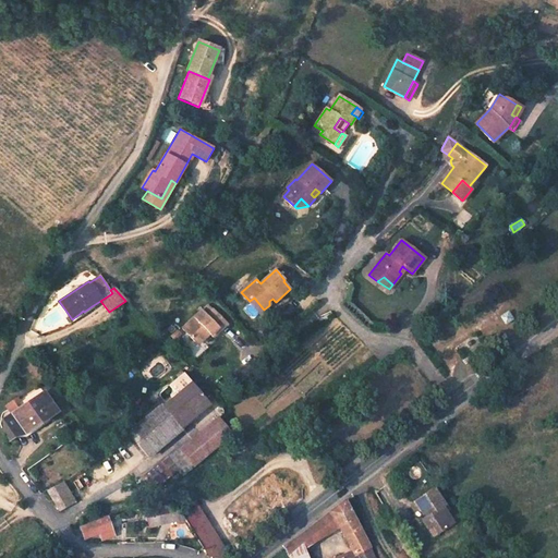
[(254,298),(250,301),(259,314),(264,310),(254,298)]
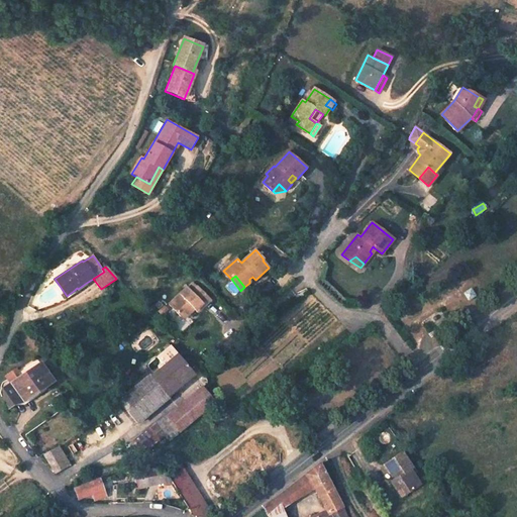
[(233,294),(238,290),(232,282),(227,286),(233,294)]
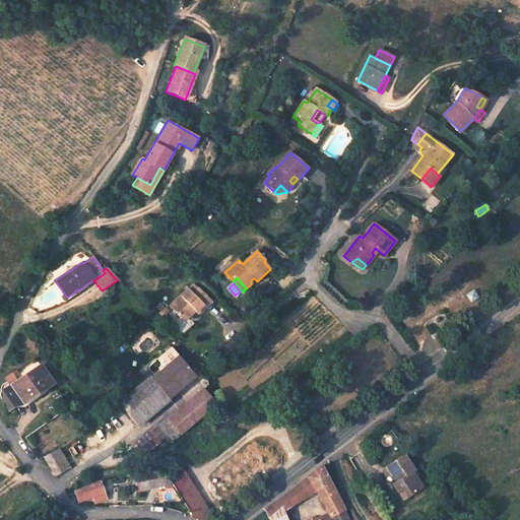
[(77,289),(75,291),(77,296),(87,288),(85,285),(78,290),(77,289)]
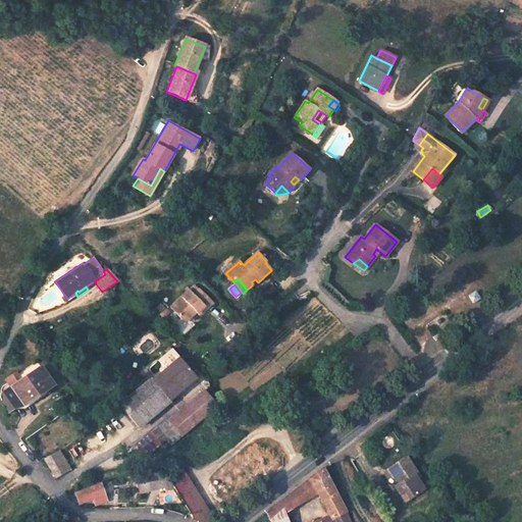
[(189,290),(170,307),(181,319),(193,309),(196,313),(199,315),(213,303),(200,289),(194,295),(189,290)]
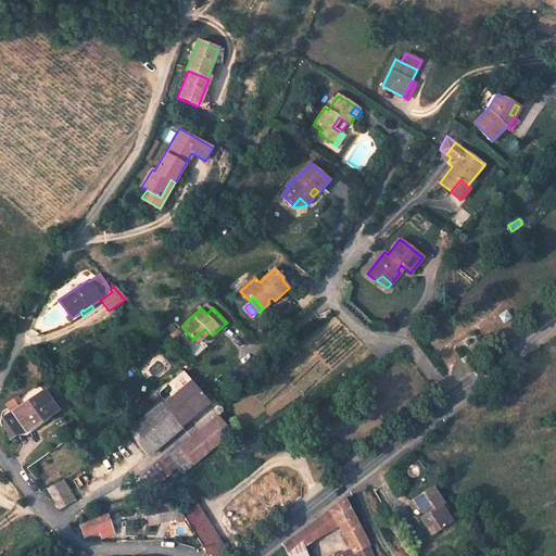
[(498,315),(503,324),(513,319),(508,311),(498,315)]
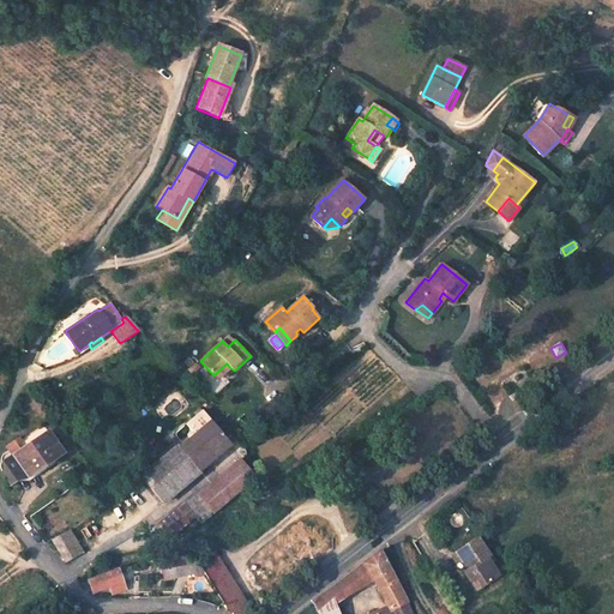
[(227,363),(214,375),(217,379),(230,368),(227,363)]
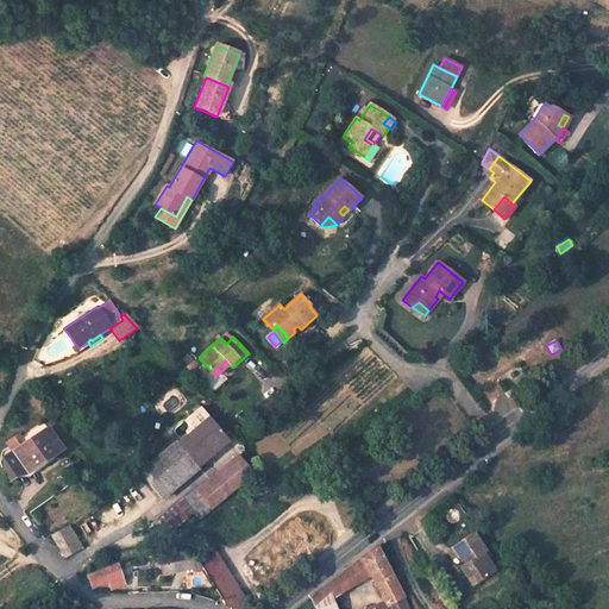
[(199,466),(228,441),(208,418),(201,409),(190,418),(198,427),(193,431),(140,475),(156,493),(159,498),(199,466)]
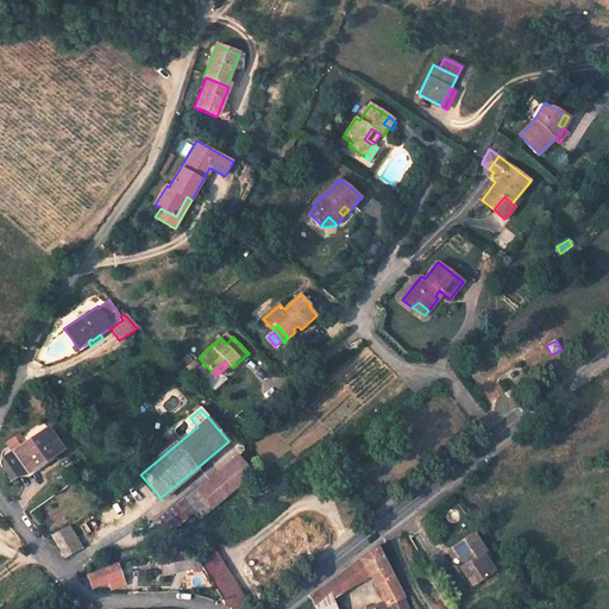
[(198,427),(190,418),(186,422),(193,431),(198,427)]
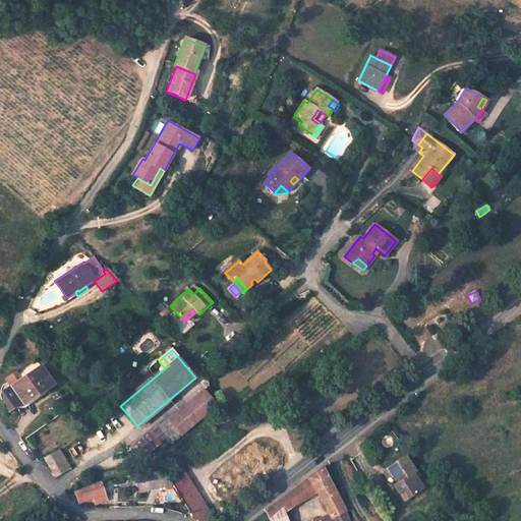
[(22,380),(11,387),(2,393),(9,410),(21,402),(23,405),(53,385),(42,366),(22,380)]
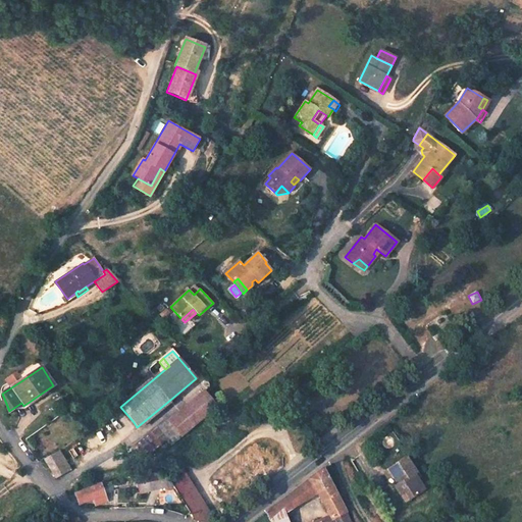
[(11,387),(22,380),(17,372),(6,380),(11,387)]
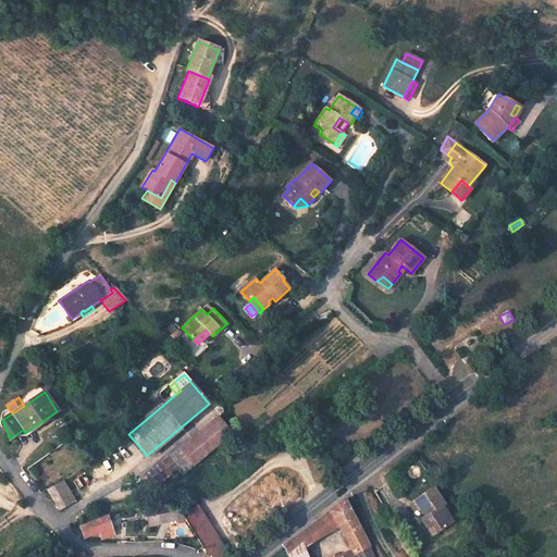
[(184,445),(178,450),(193,466),(232,433),(218,417),(184,445)]
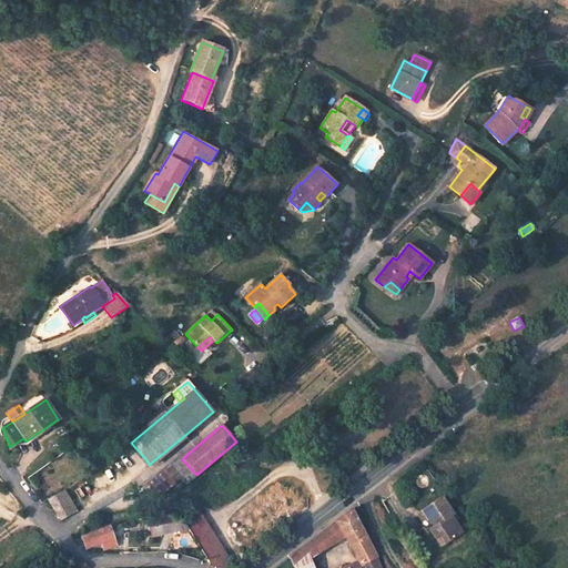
[(182,457),(170,467),(180,479),(182,477),(186,484),(196,475),(182,459),(182,457)]
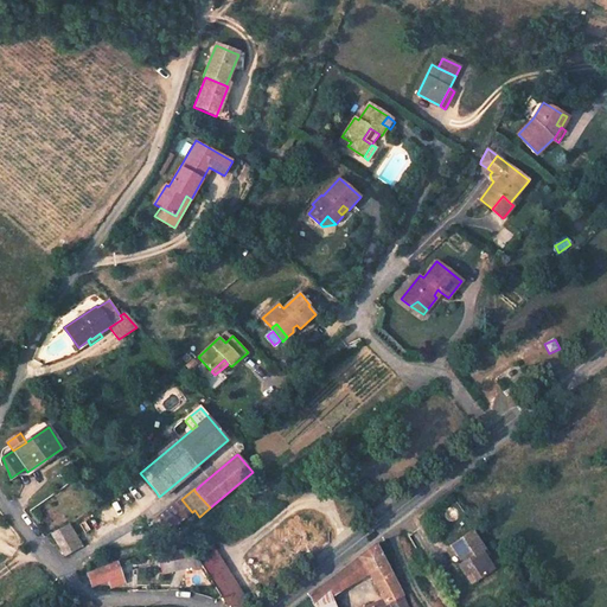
[(181,499),(176,505),(186,517),(192,512),(181,499)]
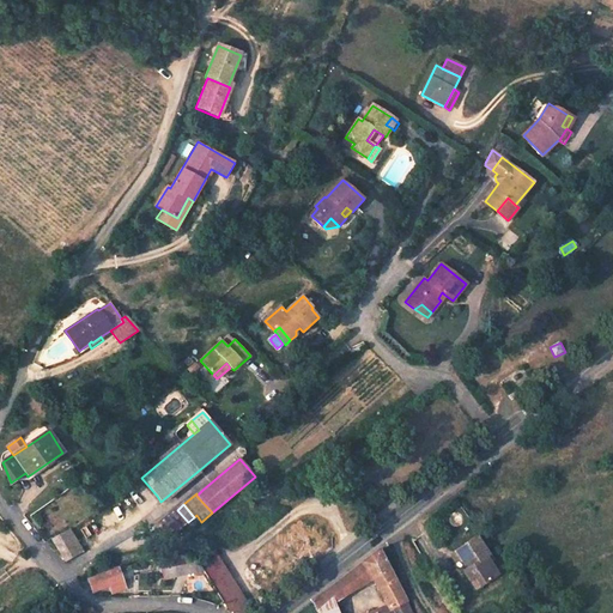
[(177,510),(159,525),(169,538),(188,522),(177,510)]
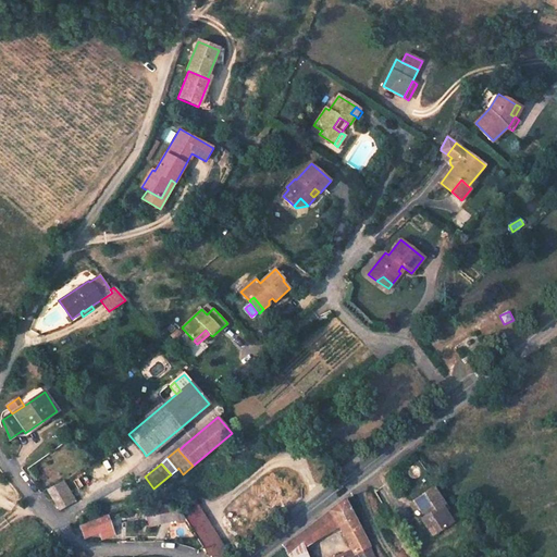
[(64,481),(48,489),(60,508),(75,500),(64,481)]
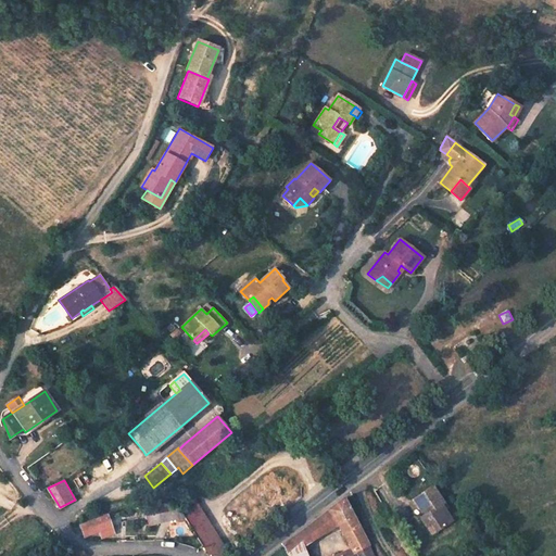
[(441,507),(437,502),(440,501),(428,484),(409,498),(420,514),(418,516),(424,523),(428,520),(434,529),(450,519),(441,507)]
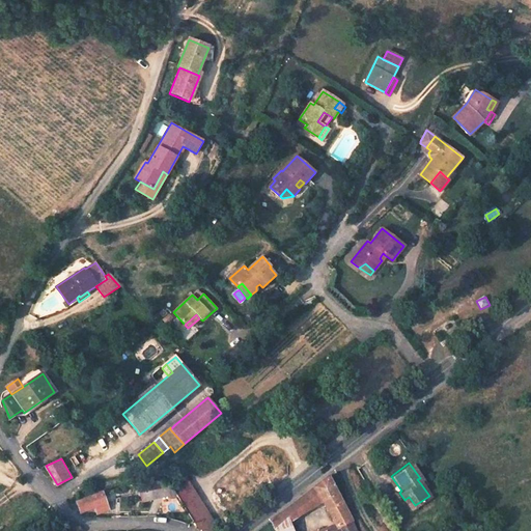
[(202,530),(215,523),(194,492),(184,473),(170,481),(177,493),(182,500),(202,530)]
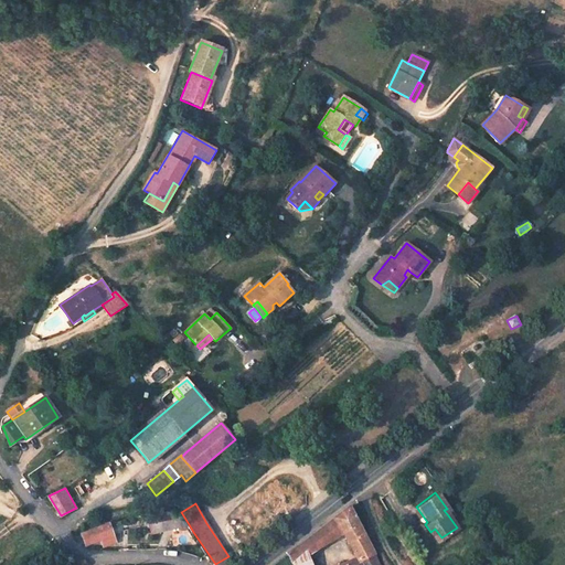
[(379,564),(349,508),(334,519),(342,533),(358,558),(362,564),(379,564)]
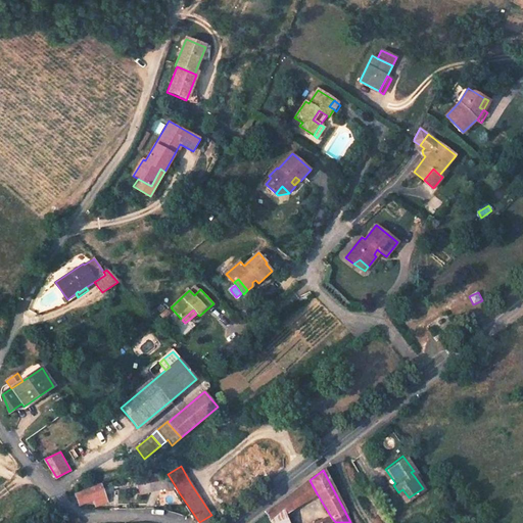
[(164,471),(137,477),(140,493),(174,486),(164,471)]
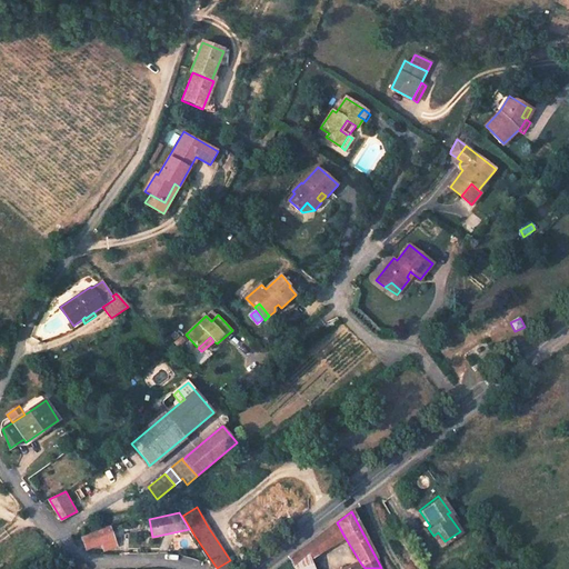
[(337,522),(330,527),(338,541),(345,537),(337,522)]
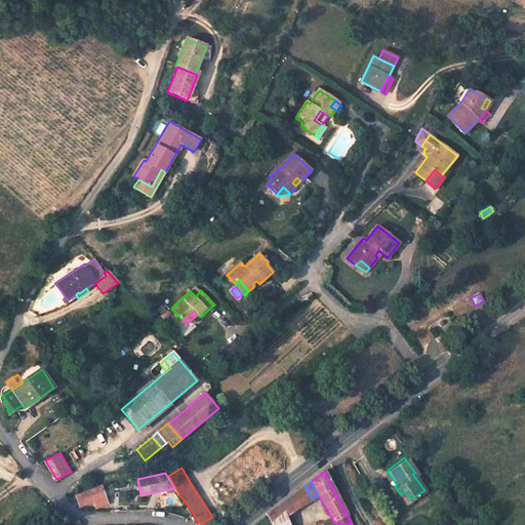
[(305,486),(289,498),(295,510),(312,499),(305,486)]
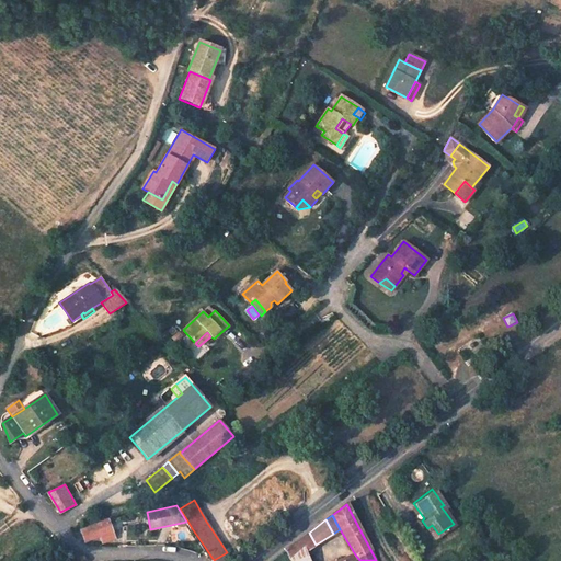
[(107,521),(81,530),(86,540),(100,536),(103,542),(114,538),(107,521)]
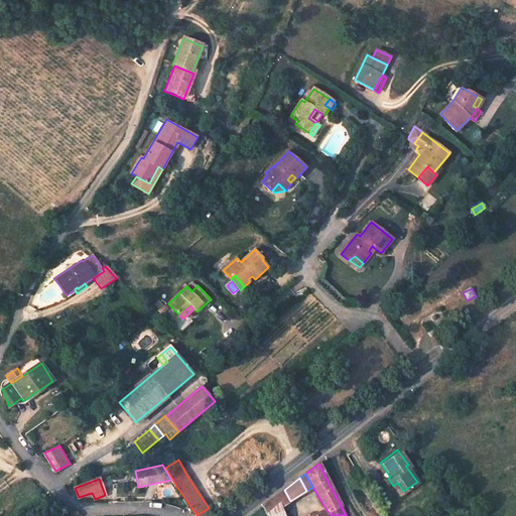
[(393,486),(399,494),(403,491),(397,483),(393,486)]
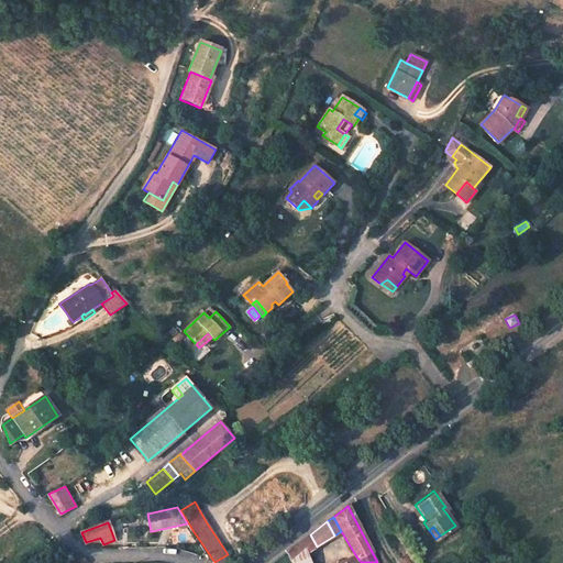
[(310,534),(301,541),(306,552),(317,547),(310,534)]
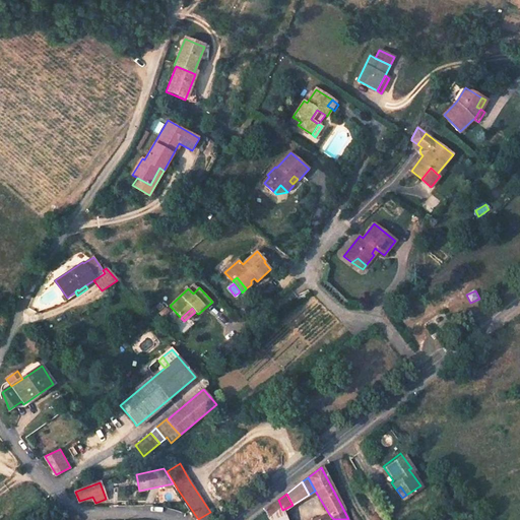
[(278,500),(264,511),(266,519),(287,519),(282,510),(278,500)]
